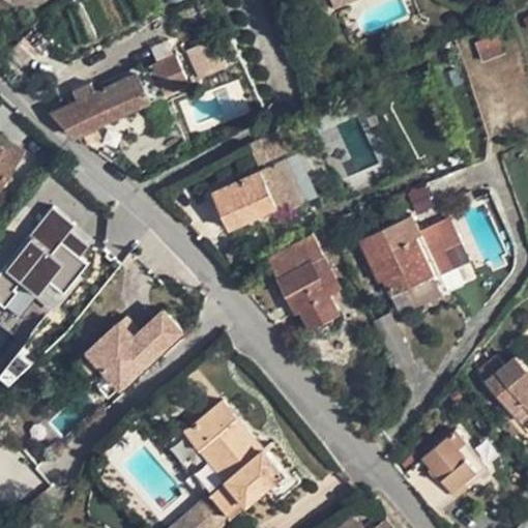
[(503,54),(496,35),(473,45),(480,62),(503,54)]
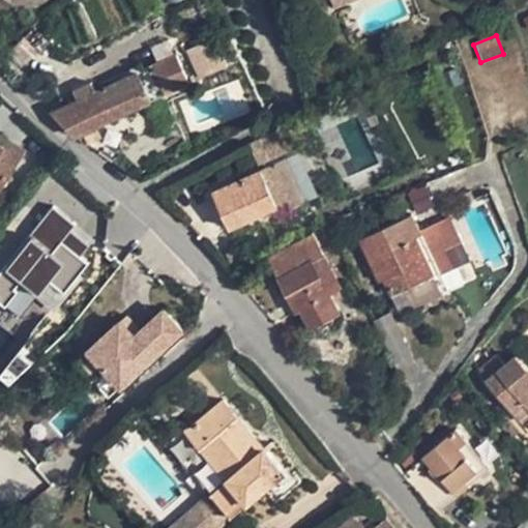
[(185,51),(197,78),(212,72),(203,44),(185,51)]
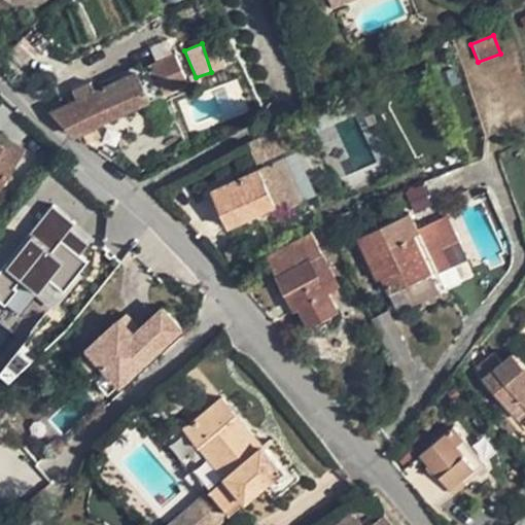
[(108,85),(50,112),(74,136),(113,116),(186,82),(175,56),(108,85)]
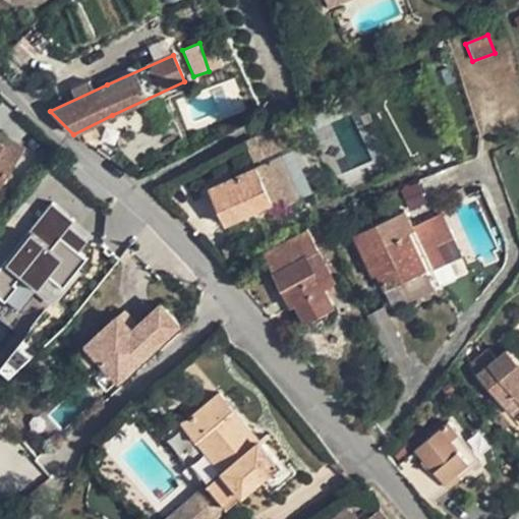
[(23,149),(0,133),(0,142),(18,156),(23,149)]
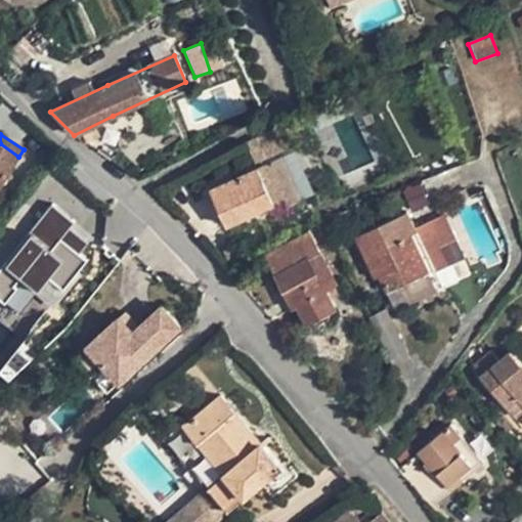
[(258,141),(246,145),(254,163),(265,158),(258,141)]
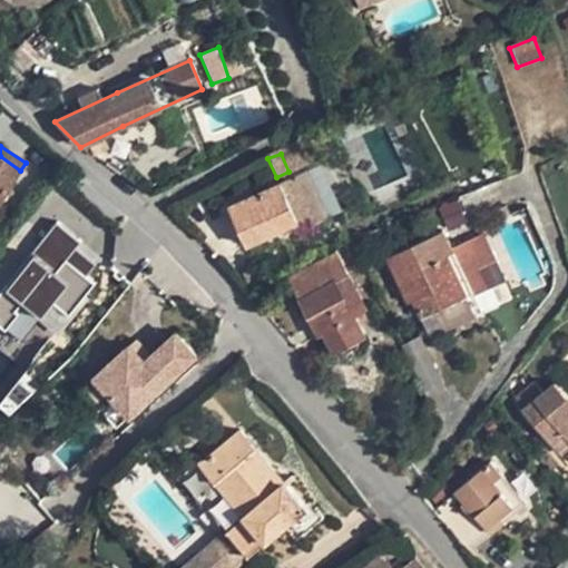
[(0,194),(5,197),(20,170),(0,156),(0,194)]
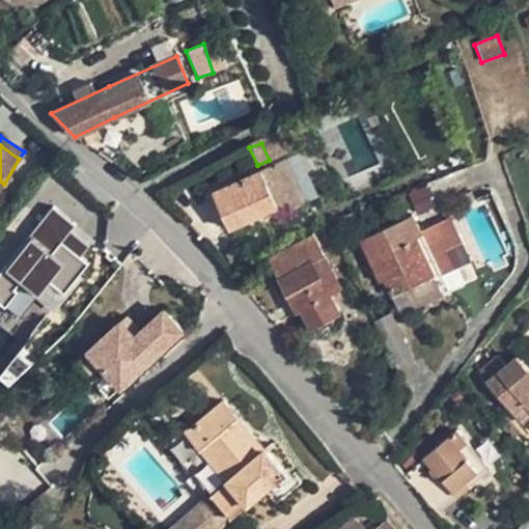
[(285,158),(259,170),(276,206),(279,213),(305,200),(285,158)]
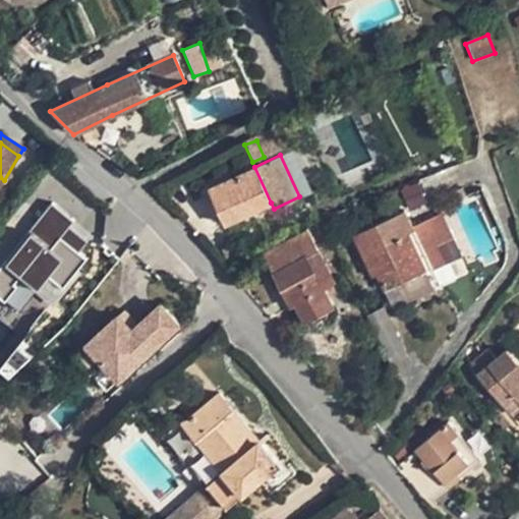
[(271,203),(254,167),(209,188),(225,224),(271,203)]
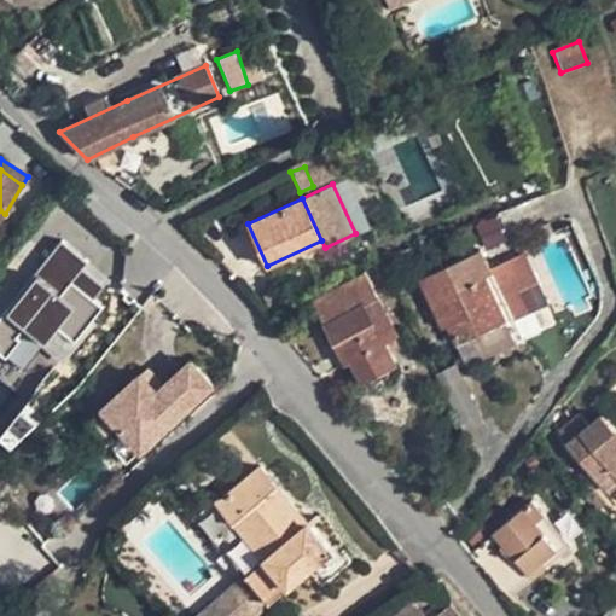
[(468,227),(475,243),(497,231),(490,216),(468,227)]
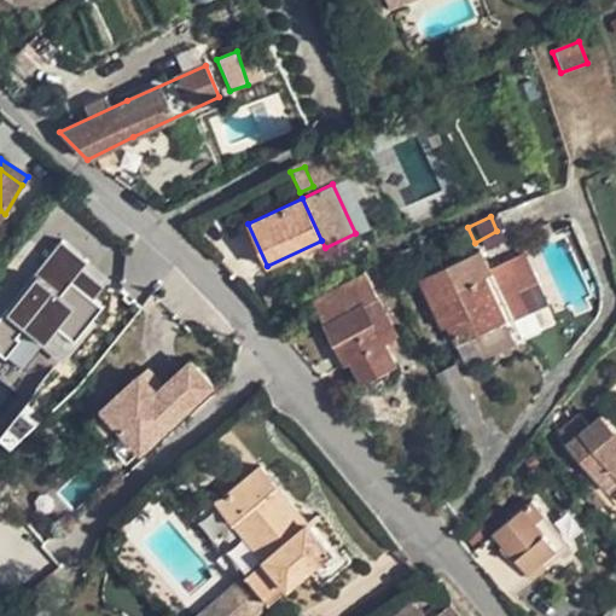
[(504,247),(497,231),(475,243),(478,250),(481,255),(504,247)]
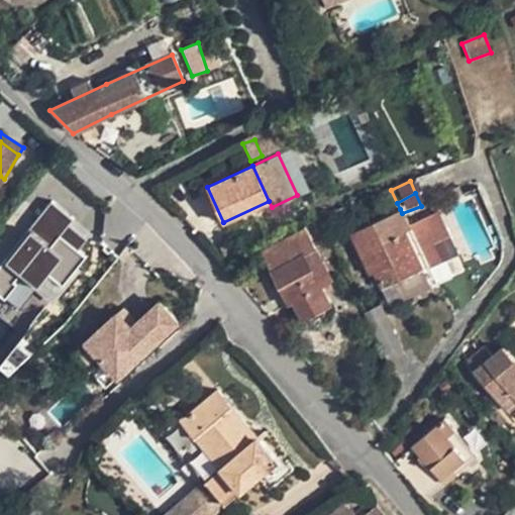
[(74,217),(52,199),(31,226),(33,228),(9,259),(7,256),(0,265),(0,291),(7,296),(19,282),(16,279),(22,271),(40,284),(49,272),(64,283),(87,253),(80,247),(88,236),(70,222),(74,217)]
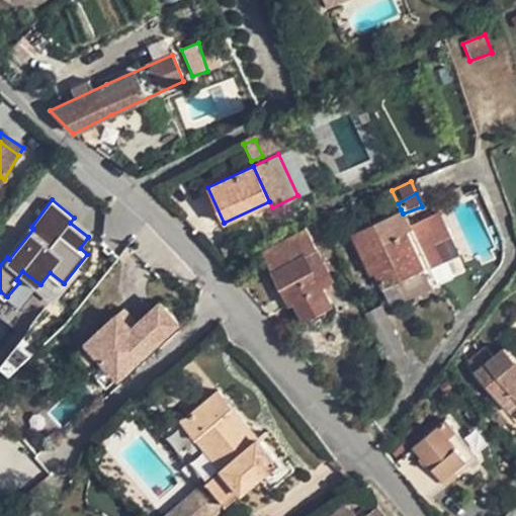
[(401,209),(350,234),(370,276),(374,274),(381,289),(422,269),(423,271),(456,257),(436,213),(409,227),(403,213),(401,209)]
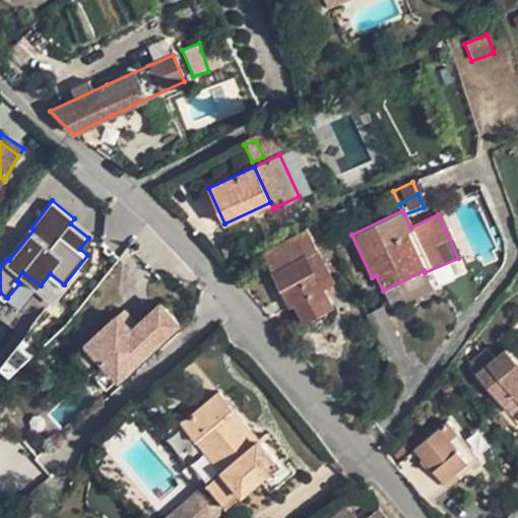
[(305,229),(263,253),(273,271),(272,271),(282,290),(286,287),(304,322),(331,306),(322,289),(332,283),(305,229)]
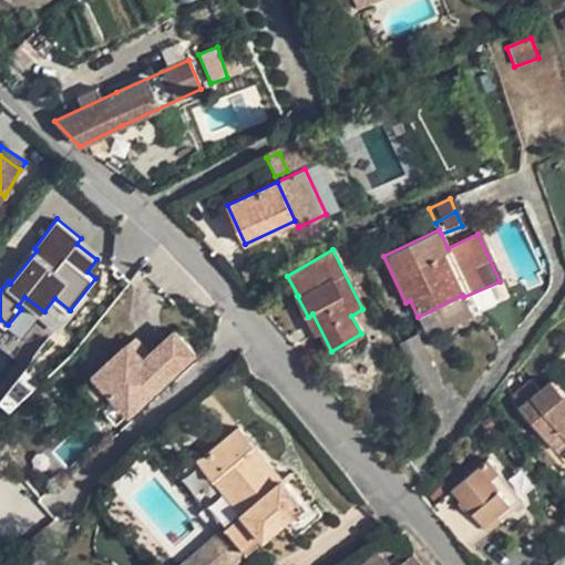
[(462,295),(418,317),(428,337),(473,315),(463,297),(462,295)]
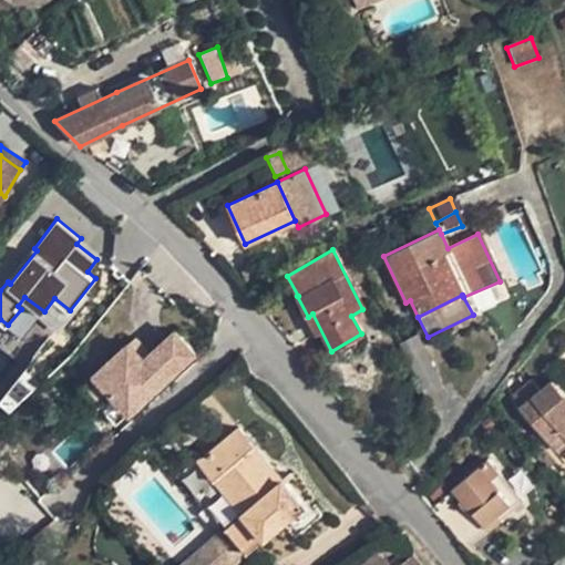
[(70,310),(54,298),(44,311),(60,325),(70,310)]
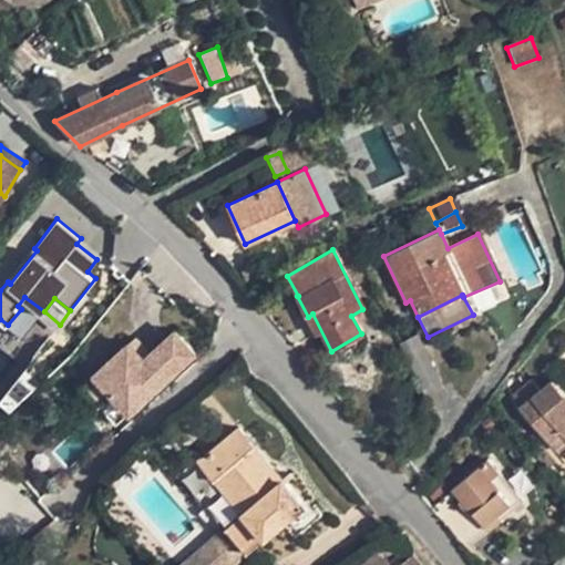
[(81,386),(115,424),(195,351),(175,329),(150,352),(135,336),(81,386)]
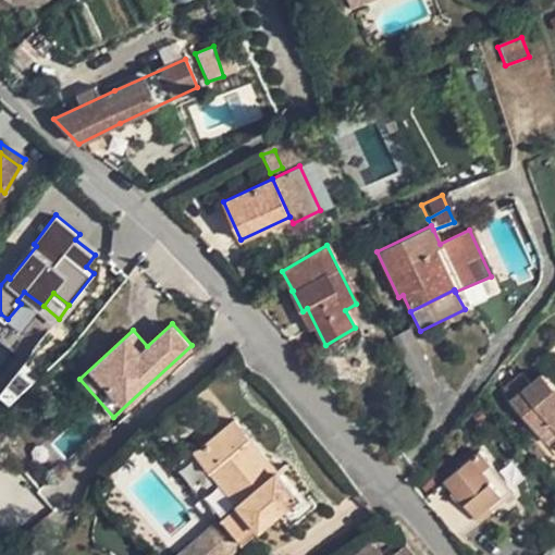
[(554,393),(540,375),(529,385),(520,375),(503,391),(510,401),(509,402),(543,441),(554,431),(554,393)]
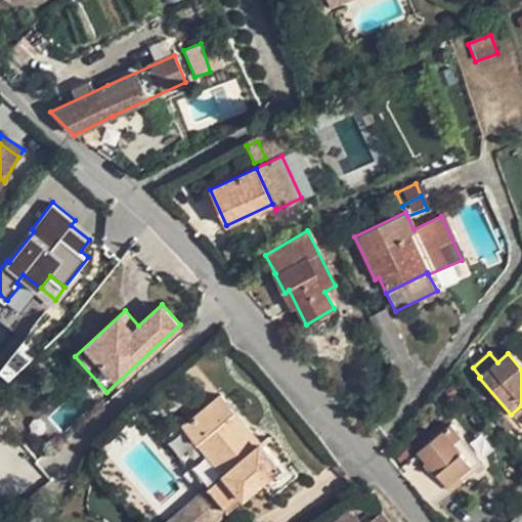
[(220,396),(185,426),(225,474),(208,489),(226,511),(278,467),(220,396)]
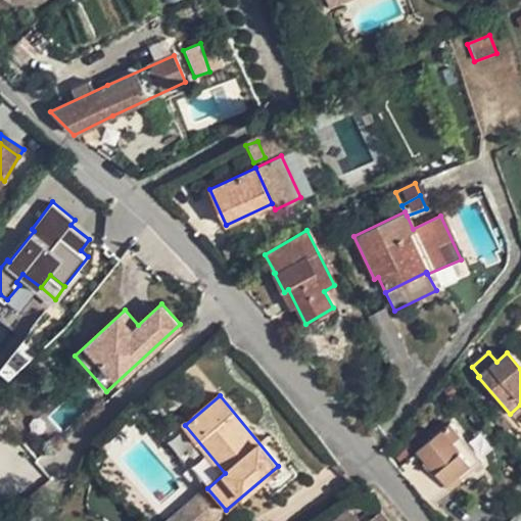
[(481,462),(447,423),(409,457),(401,464),(394,470),(408,484),(427,508),(465,477),(481,462)]
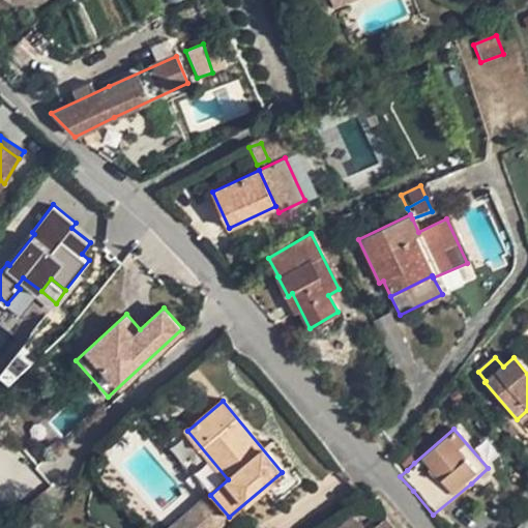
[(215,527),(229,517),(210,495),(186,515),(196,523),(200,527),(215,527)]
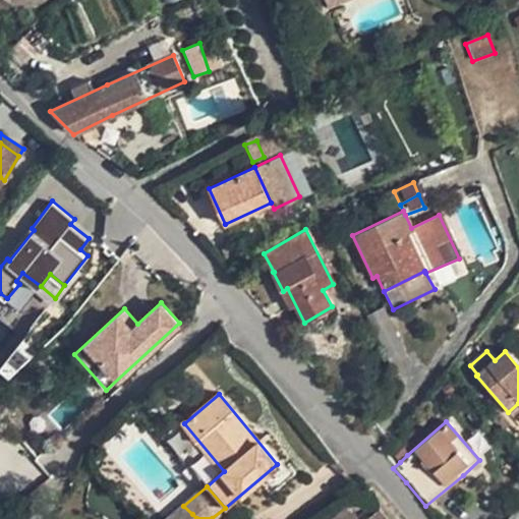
[(186,518),(192,514),(183,506),(167,518),(186,518)]
